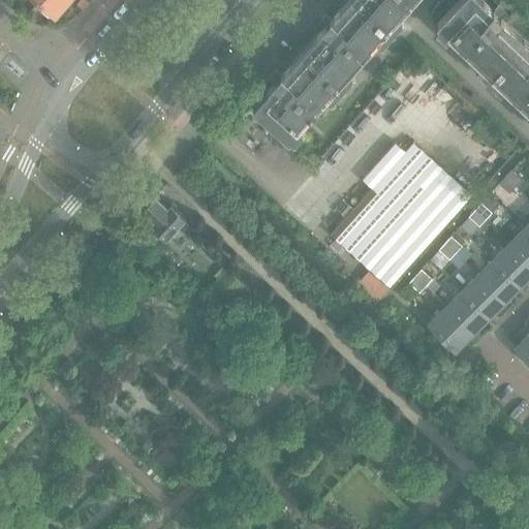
[(56,8),(62,0),(38,0),(48,8),(52,4),(56,8)]
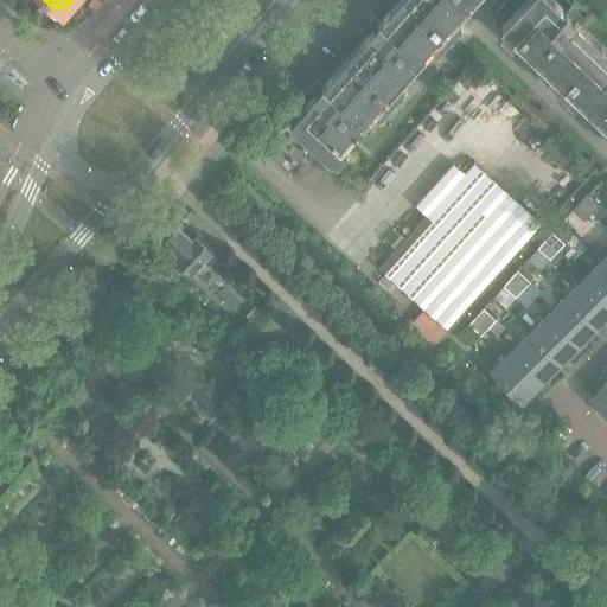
[(366,37),(347,58),(388,95),(402,78),(445,31),(409,0),(398,0),(385,16),(379,21),(372,31),(366,37)]
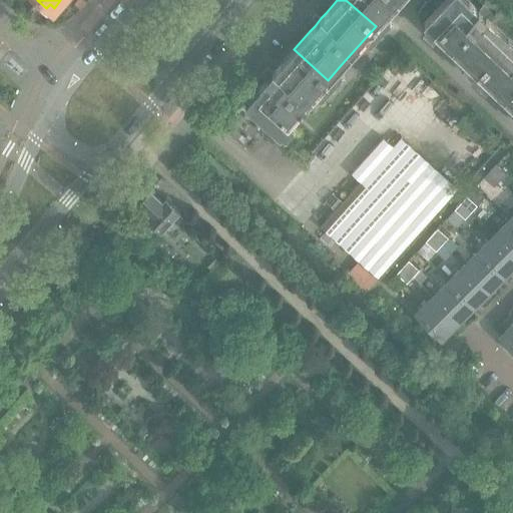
[(346,0),(376,26),(388,13),(399,0),(346,0)]
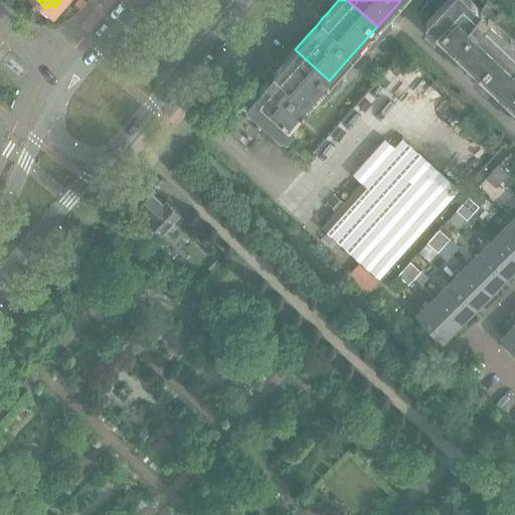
[(469,0),(447,0),(426,23),(479,72),(511,40),(494,24),(488,18),(480,11),(475,6),(469,0)]
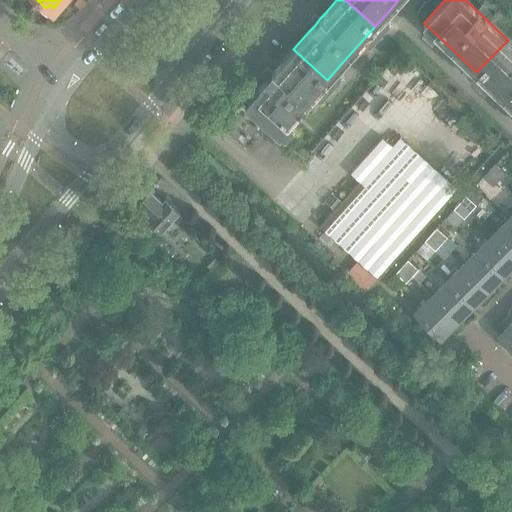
[(511,43),(508,40),(476,72),(511,105),(511,43)]
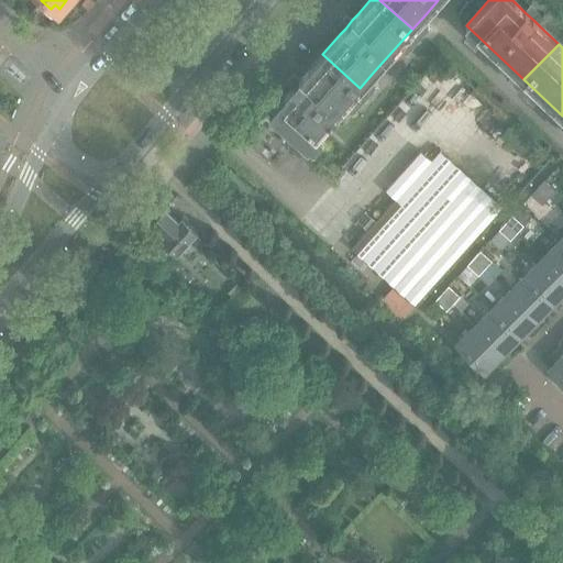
[(307,146),(360,88),(322,54),(269,113),(307,146)]
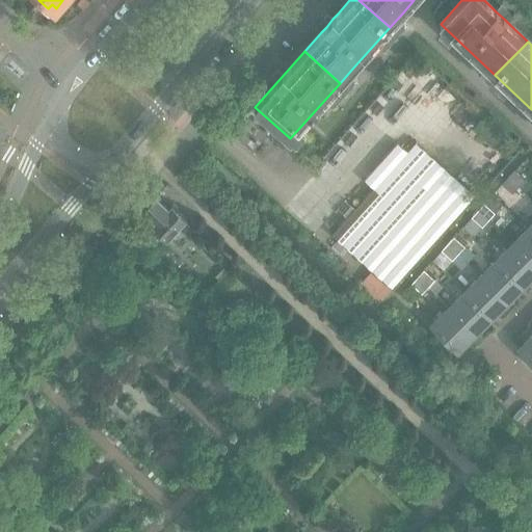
[(476,195),(405,133),(321,225),(372,271),(392,289),(476,195)]
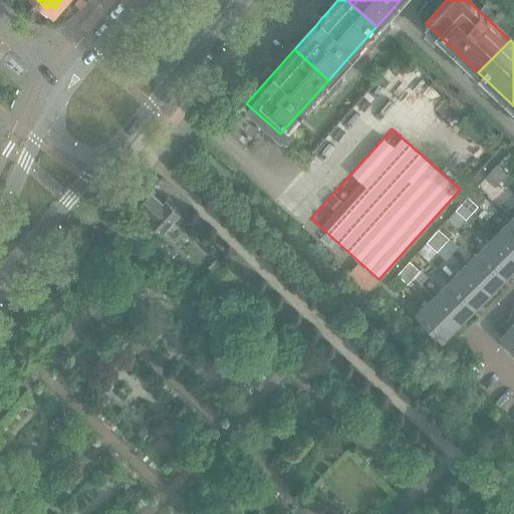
[(496,165),(484,178),(494,187),(507,174),(496,165)]
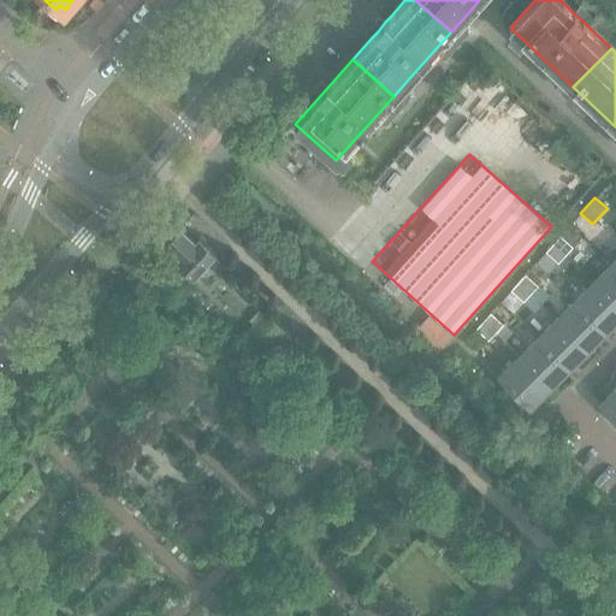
[(179,229),(179,227),(176,231),(175,231),(170,232),(167,236),(166,241),(164,244),(164,246),(165,244),(182,260),(169,273),(176,279),(173,282),(183,290),(193,278),(215,254),(200,240),(196,244),(179,229)]
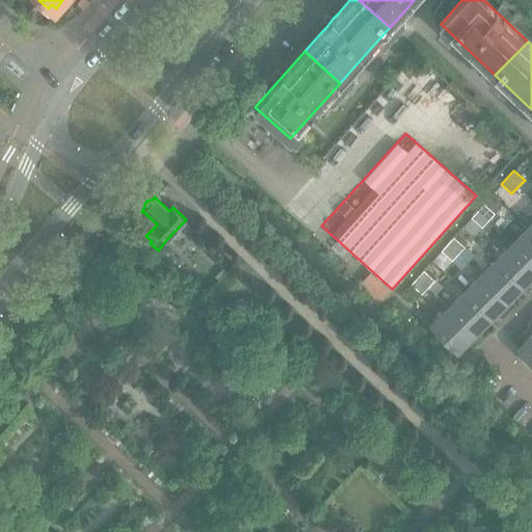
[(483,204),(477,210),(488,220),(495,213),(483,204)]
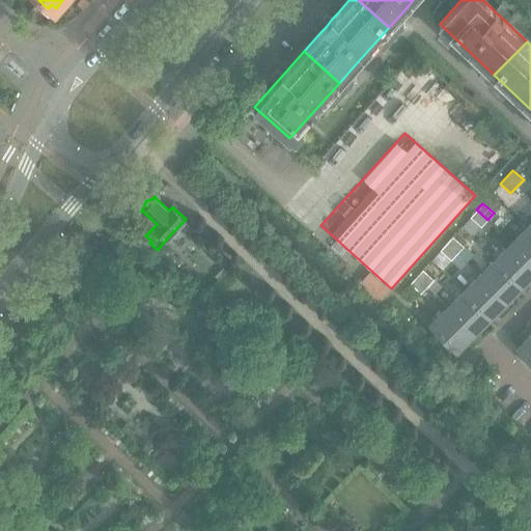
[(476,210),(470,217),(480,227),(487,220),(476,210)]
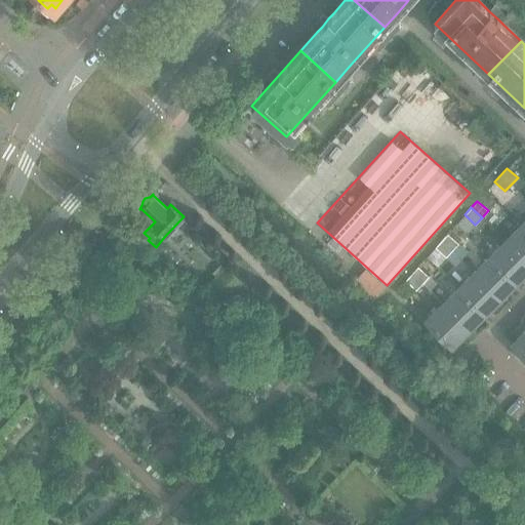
[(524,229),(521,226),(506,241),(524,260),(524,229)]
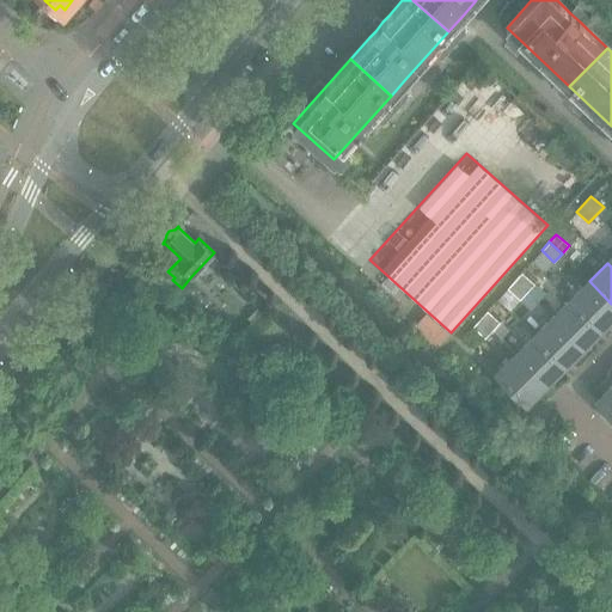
[(521,273),(514,281),(527,292),(534,283),(521,273)]
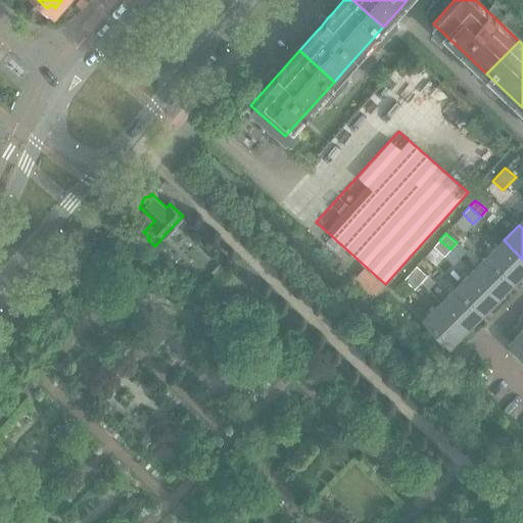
[(439,240),(433,246),(443,256),(450,249),(439,240)]
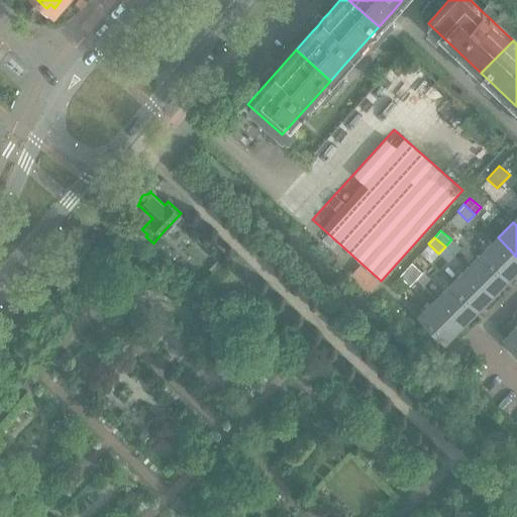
[(516,256),(498,237),(483,252),(506,277),(510,273),(511,274),(516,268),(516,256)]
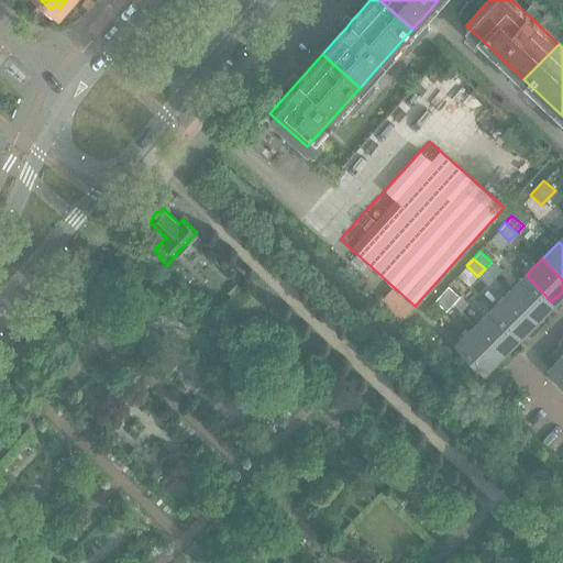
[(526,275),(508,293),(536,319),(548,307),(547,306),(551,301),(526,275)]
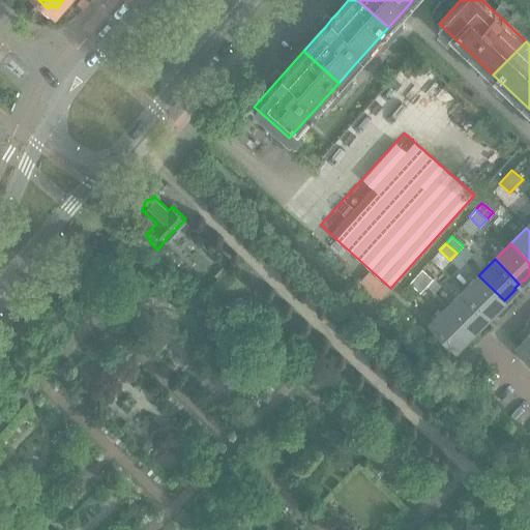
[(421,269),(415,275),(427,286),(433,278),(421,269)]
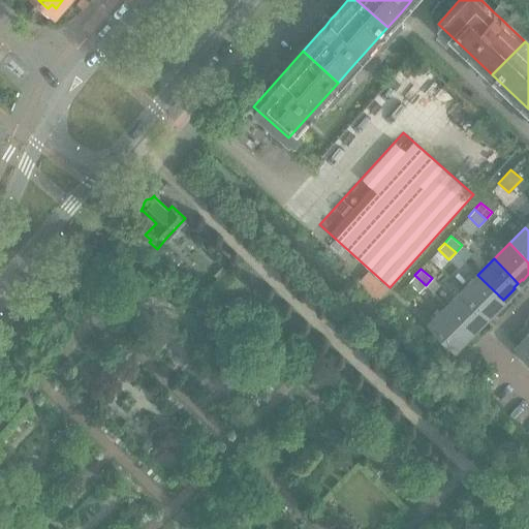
[(360,281),(359,282),(378,300),(383,293),(390,287),(370,270),(360,281)]
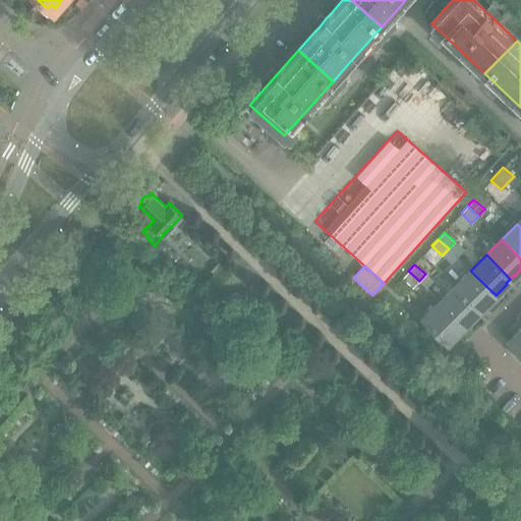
[(408,271),(402,278),(412,288),(419,281),(408,271)]
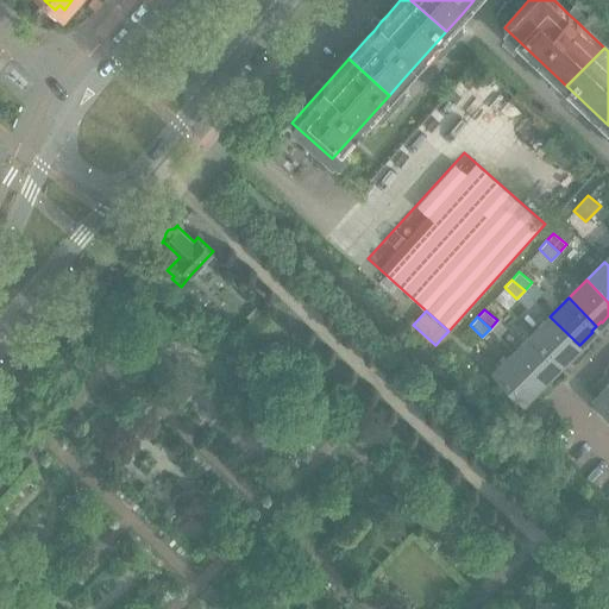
[(550,316),(532,334),(560,363),(565,358),(566,358),(579,345),(550,316)]
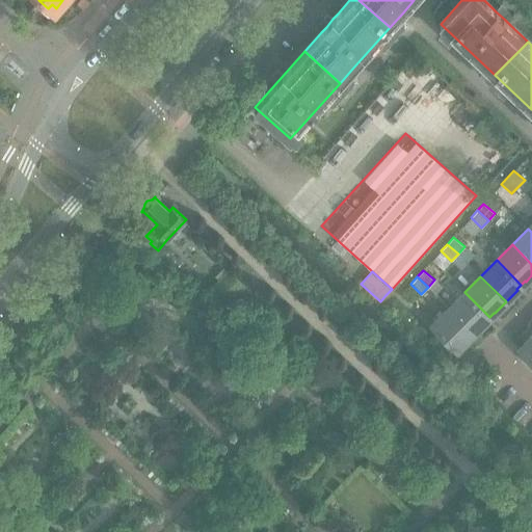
[(464,292),(449,308),(474,334),(486,322),(485,321),(489,317),(464,292)]
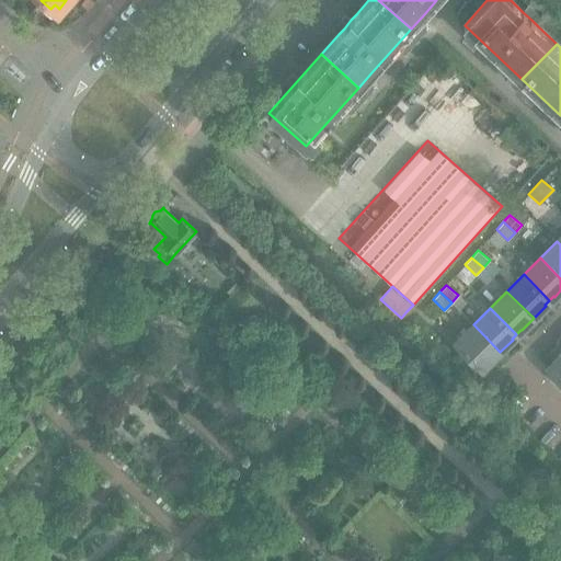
[(473,324),(456,342),(481,368),(487,363),(488,364),(500,352),(473,324)]
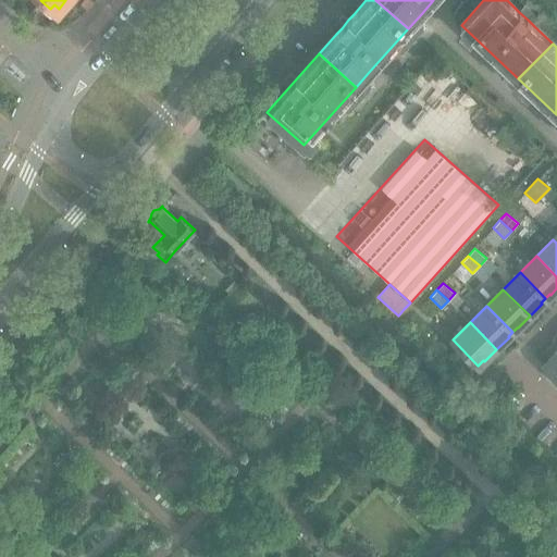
[(549,360),(544,364),(556,378),(556,349),(548,359),(549,360)]
